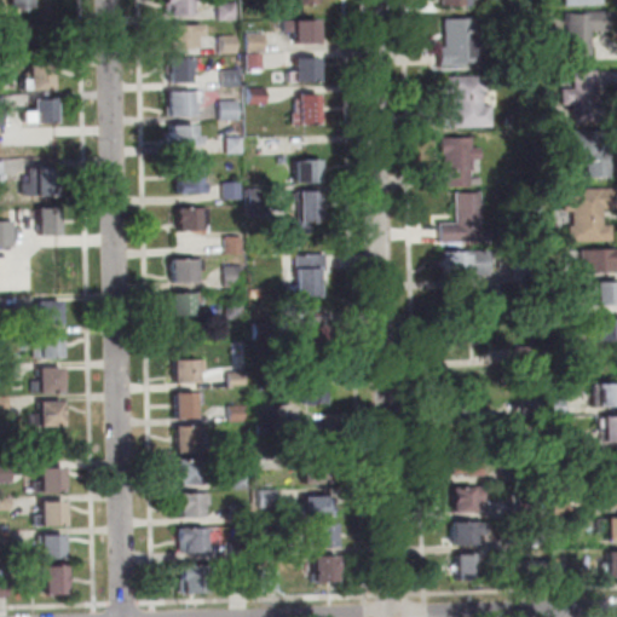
[(33,0),(34,9),(13,10),(12,0),(33,0)]
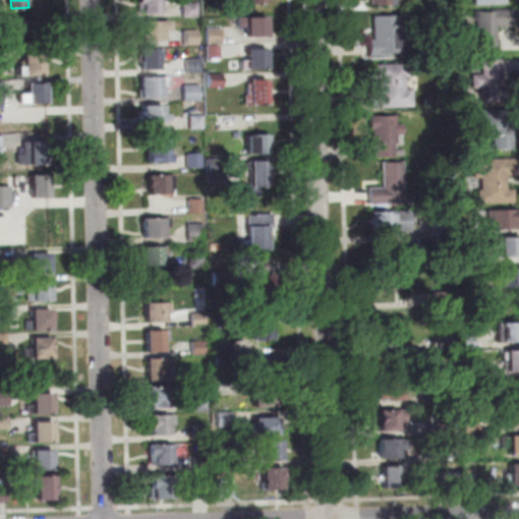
[(163,0),(164,11),(142,11),(142,0),(163,0)]
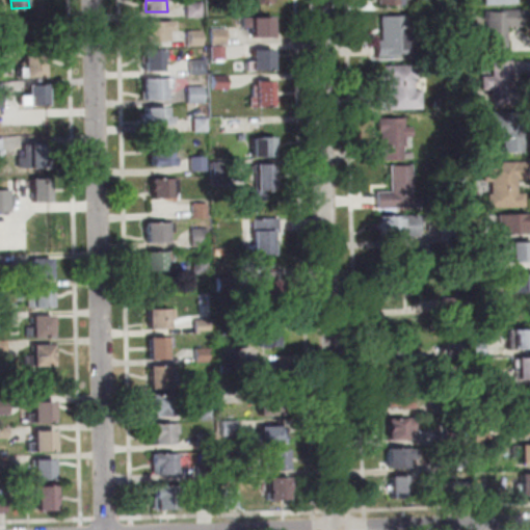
[(190,2),(204,2),(205,15),(190,16),(190,2)]
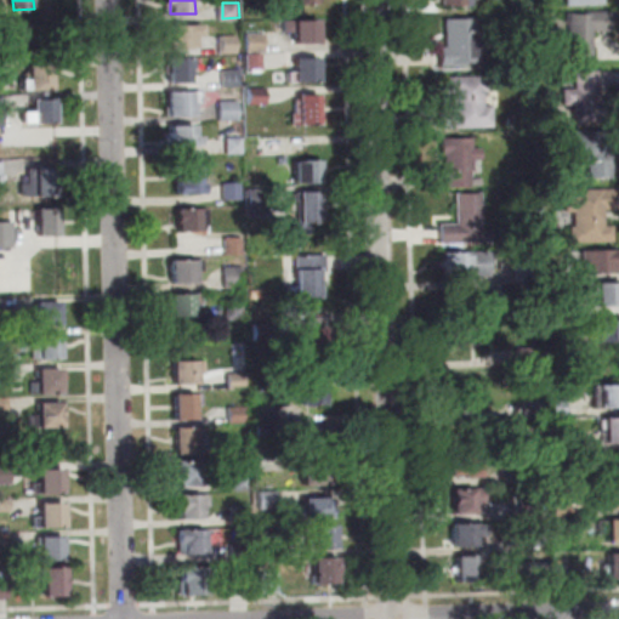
[(595,61),(572,61),(572,46),(564,46),(564,30),(572,30),(572,22),(568,22),(568,11),(577,11),(577,12),(590,12),(590,10),(613,10),(613,30),(595,30),(595,61)]
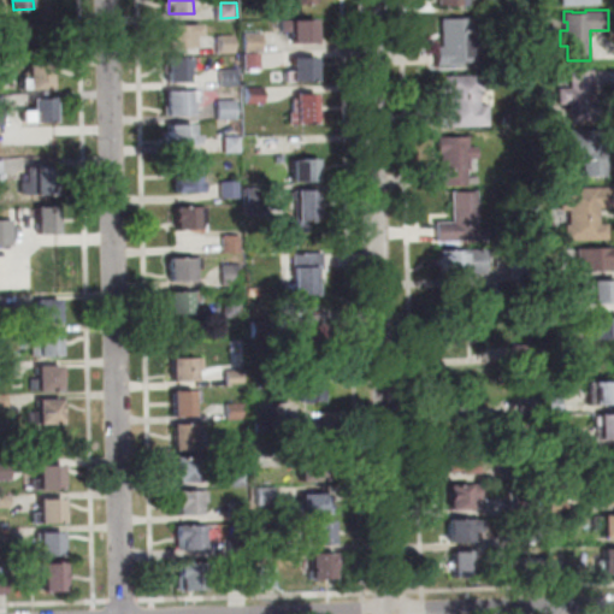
[(444,19),(474,18),(476,33),(478,31),(479,62),(440,64),(440,47),(446,47),(444,19)]
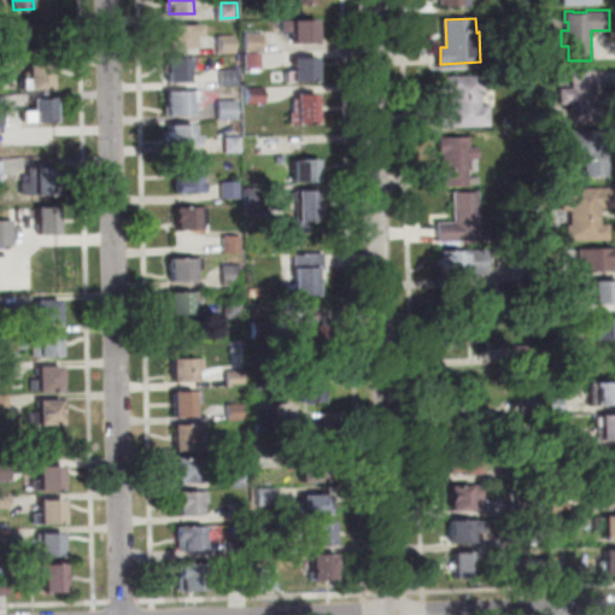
[(287,21),(318,19),(318,44),(297,44),(297,31),(287,33),(287,21)]
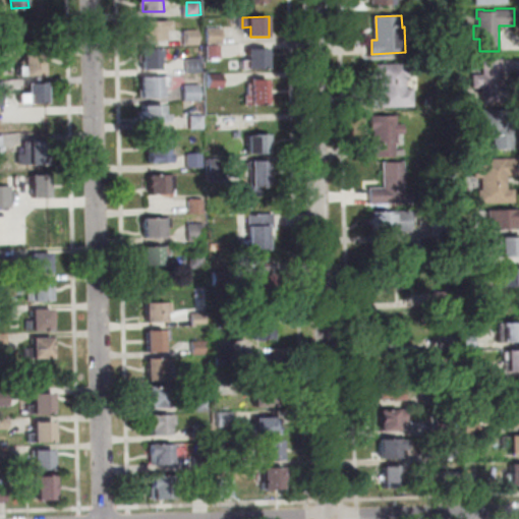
[(145,21),(172,20),(173,31),(166,31),(166,41),(146,41),(145,21)]
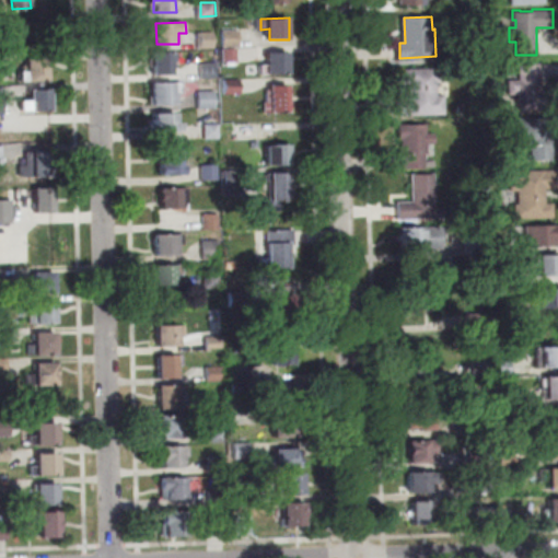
[(241,30),(242,47),(225,47),(224,31),(241,30)]
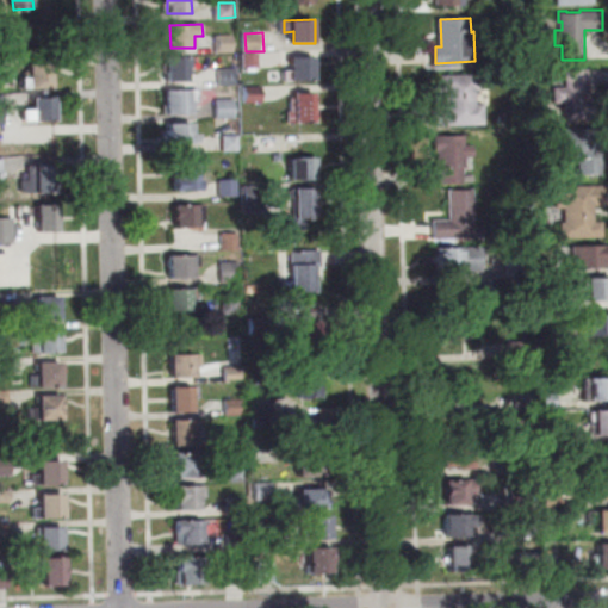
[(218,35),(234,33),(235,50),(218,50),(218,35)]
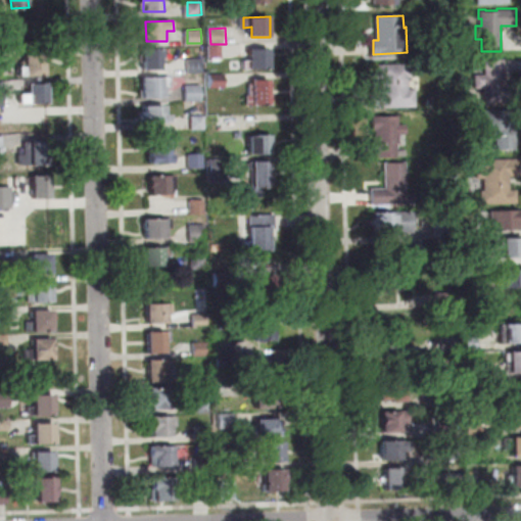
[(210,57),(210,46),(224,45),(224,57),(210,57)]
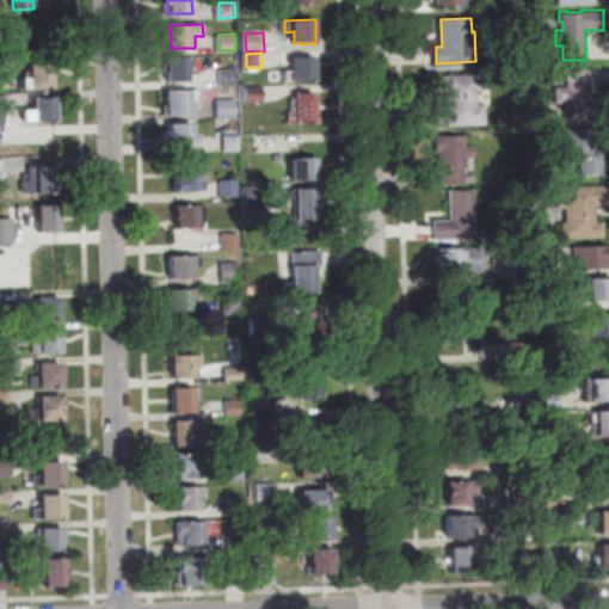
[(170,57),(189,56),(189,80),(171,81),(170,57)]
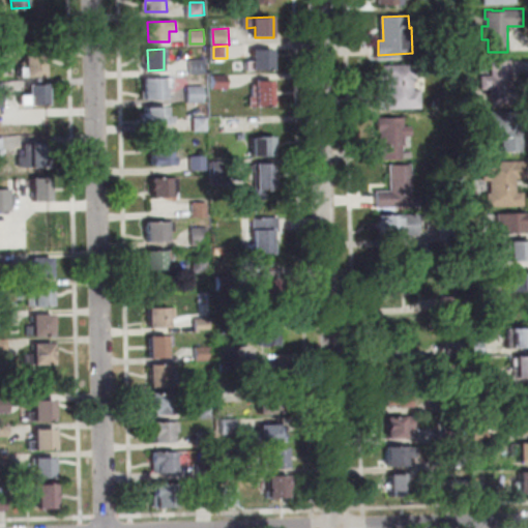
[(255,50),(273,49),(274,69),(256,70),(255,50)]
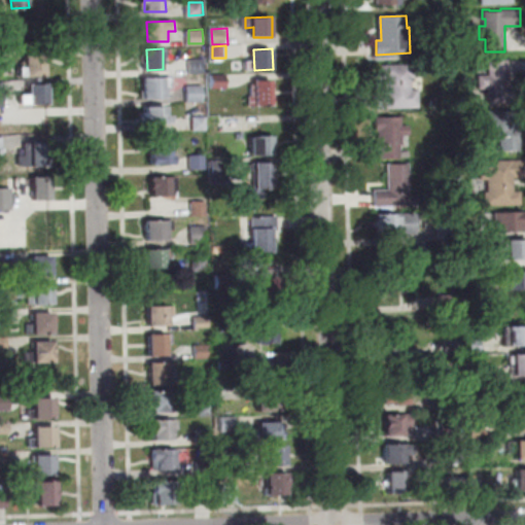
[(46,58),(47,77),(28,78),(27,59),(46,58)]
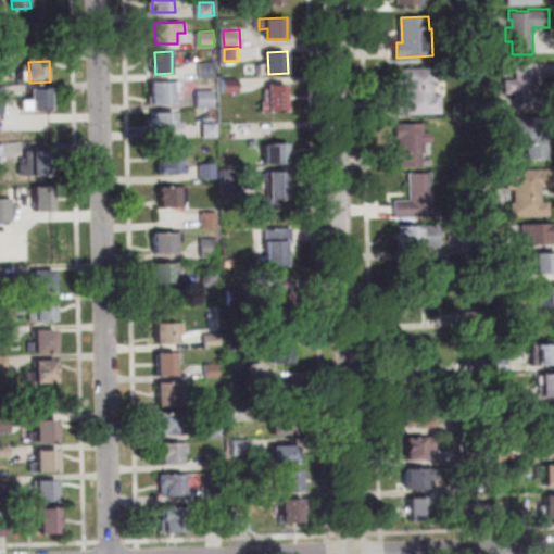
[(201,62),(215,61),(215,76),(202,76),(201,62)]
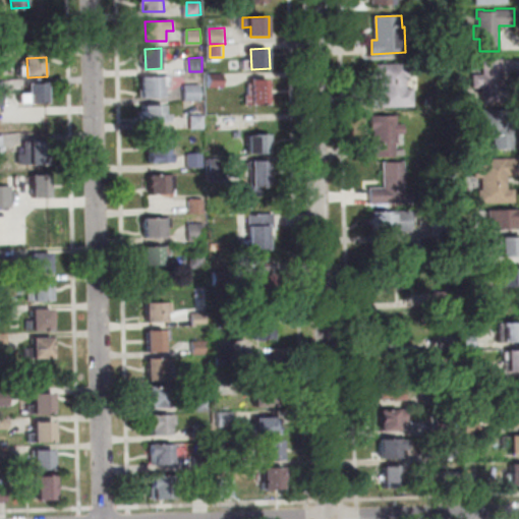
[(483,60),(504,59),(505,83),(516,82),(516,101),(505,102),(505,103),(485,104),(484,88),(474,89),(474,74),(484,74),(483,60)]
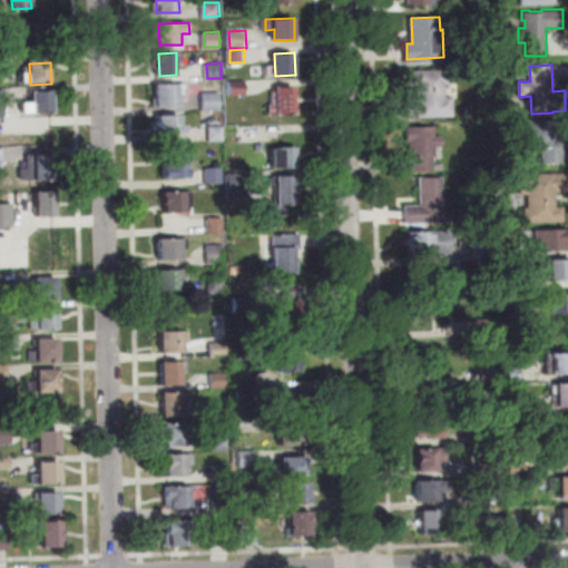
[(410,71),(449,69),(449,84),(446,84),(446,98),(453,97),(453,116),(407,117),(405,99),(420,99),(419,85),(411,85),(410,71)]
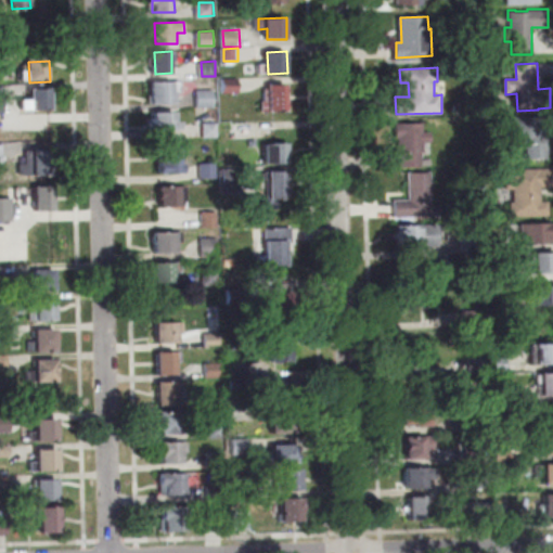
[(224,78),(240,77),(240,92),(224,92),(224,78)]
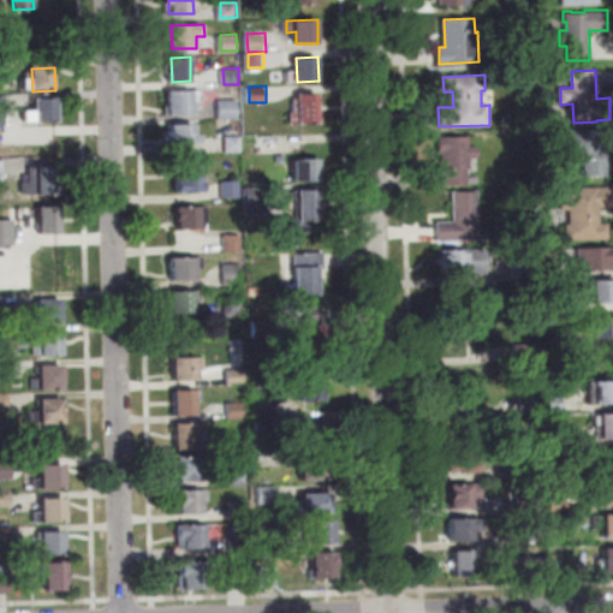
[(171,90),(194,89),(195,114),(171,114),(171,90)]
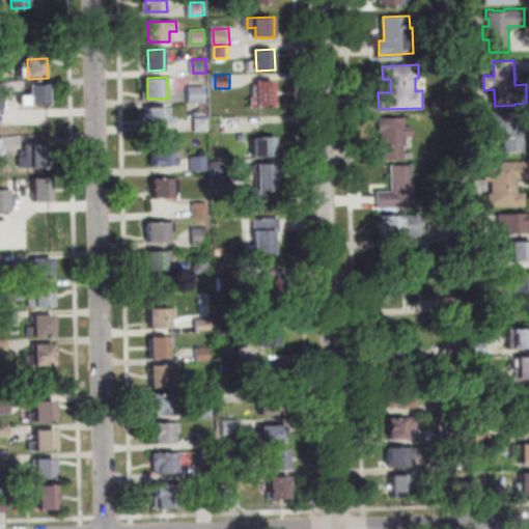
[(274,80),(275,105),(253,106),(253,96),(255,96),(255,85),(258,85),(257,80),(274,80)]
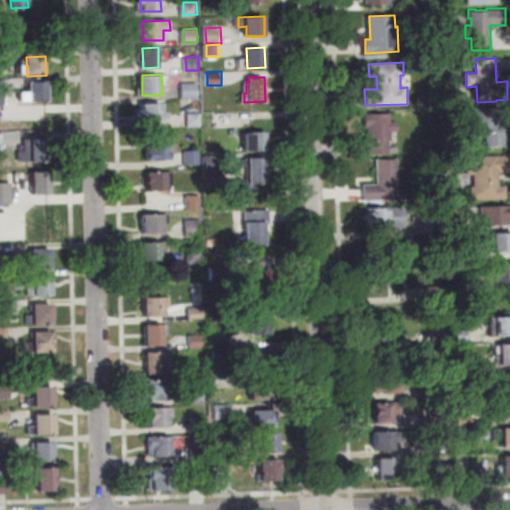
[(183,82),(198,82),(198,97),(184,97),(183,82)]
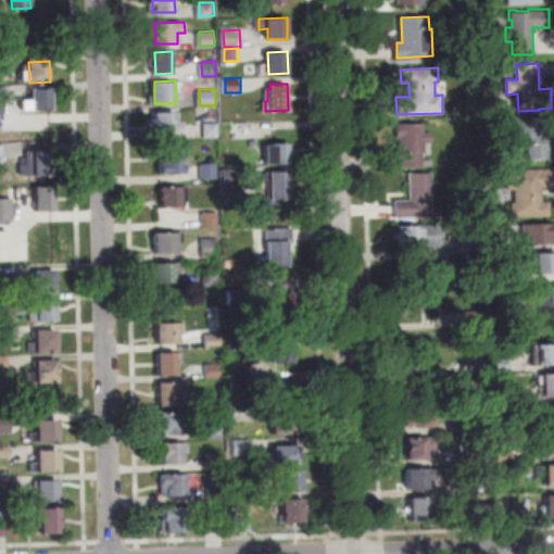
[(23,101),(33,100),(33,91),(52,90),(53,112),(24,112),(23,101)]
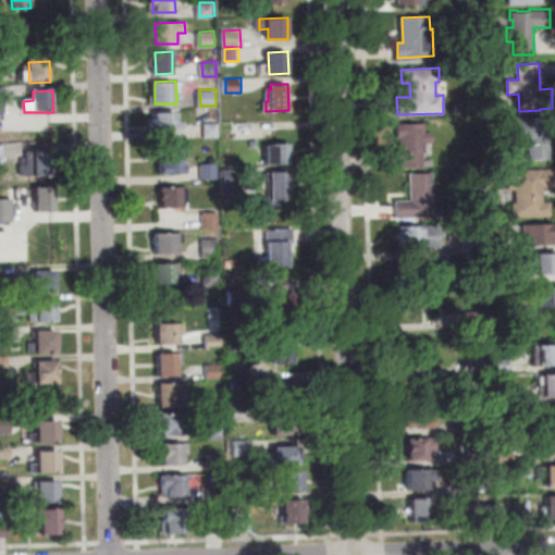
[(156,113),(176,112),(177,123),(182,122),(182,131),(156,131),(156,113)]
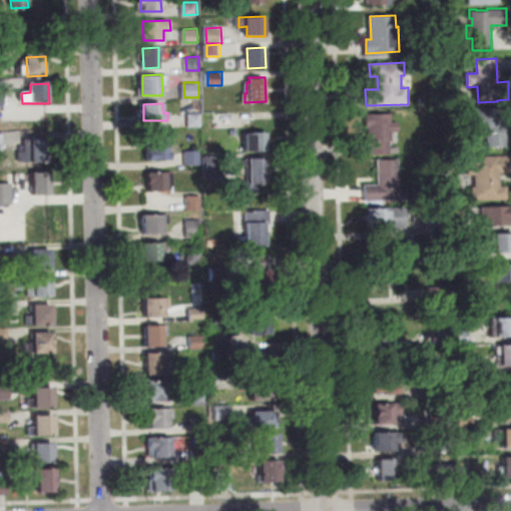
[(477,123),(477,108),(506,107),(507,134),(509,134),(510,142),(507,142),(507,146),(487,147),(486,134),(483,134),(482,123),(477,123)]
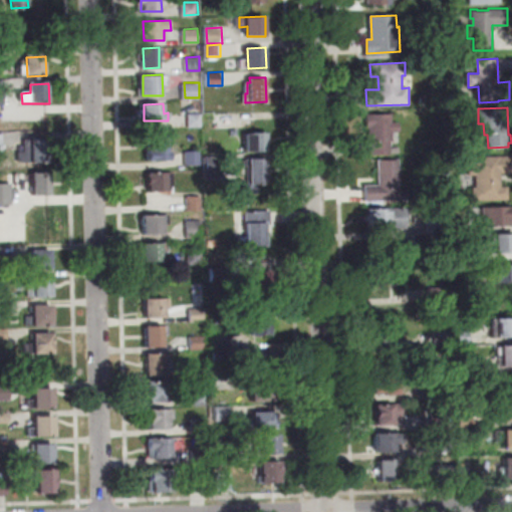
[(190,112),(202,112),(202,125),(190,125),(190,112)]
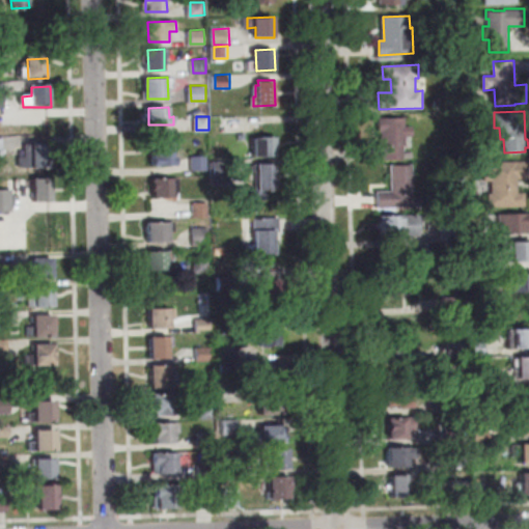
[(380,130),(380,118),(406,117),(406,127),(413,127),(413,136),(406,136),(406,144),(404,144),(404,152),(413,151),(413,157),(404,158),(404,159),(385,160),(384,145),(383,145),(383,130),(380,130)]
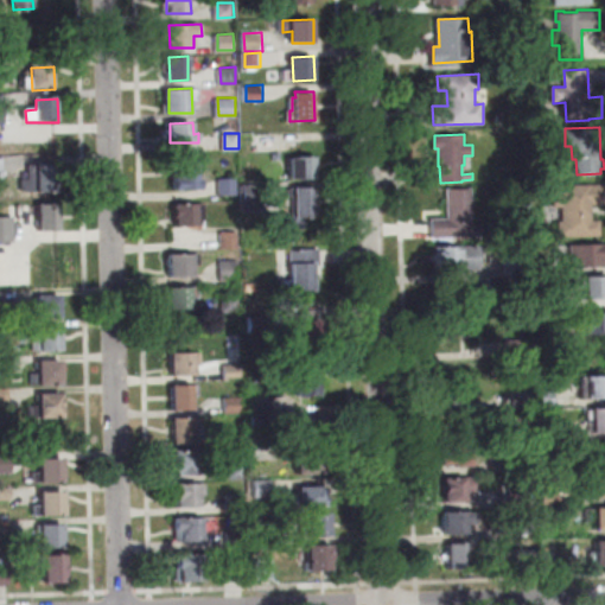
[(291,157),(314,155),(314,178),(292,179),(291,157)]
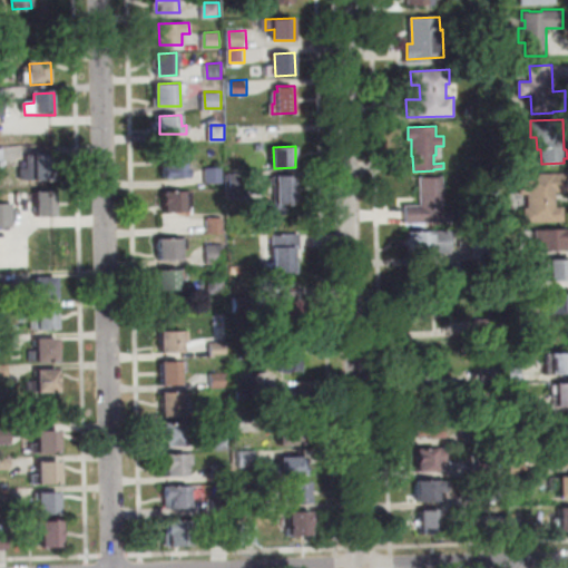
[(189,177),(166,177),(165,167),(169,167),(169,148),(186,148),(186,168),(189,168),(189,177)]
